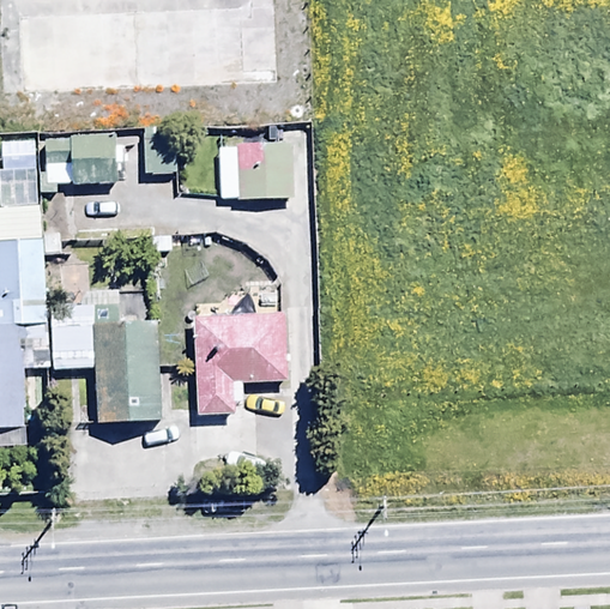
[(16,12),(18,96),(278,86),(275,0),(169,0),(170,6),(16,12)]
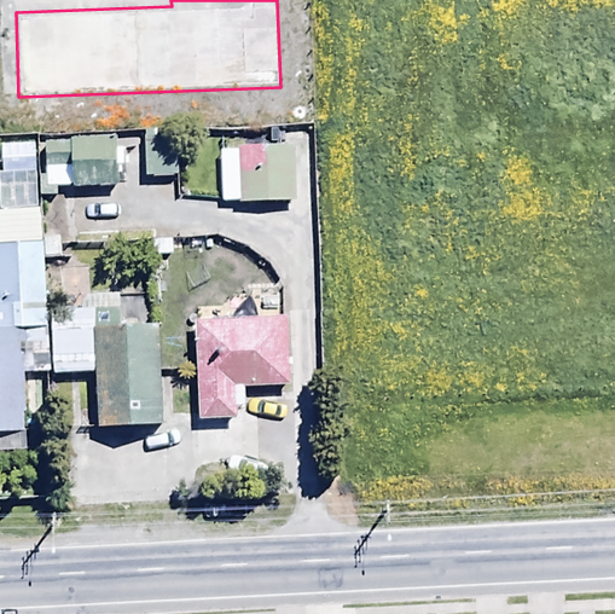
[(146,126),(146,174),(175,174),(175,126),(146,126)]
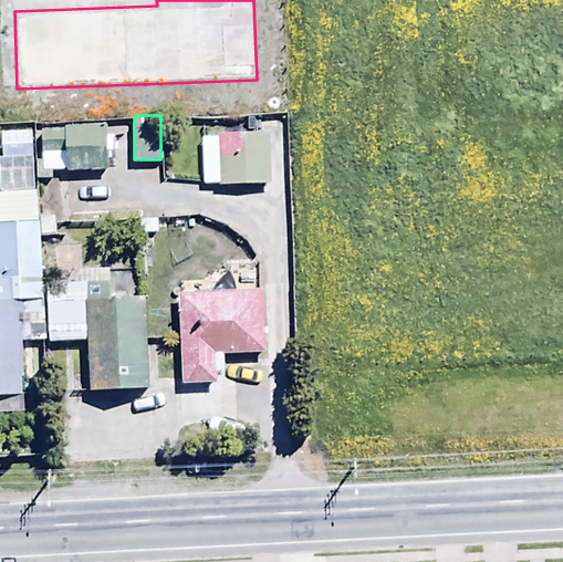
[(113,122),(41,125),(42,170),(106,168),(105,152),(114,152),(113,122)]
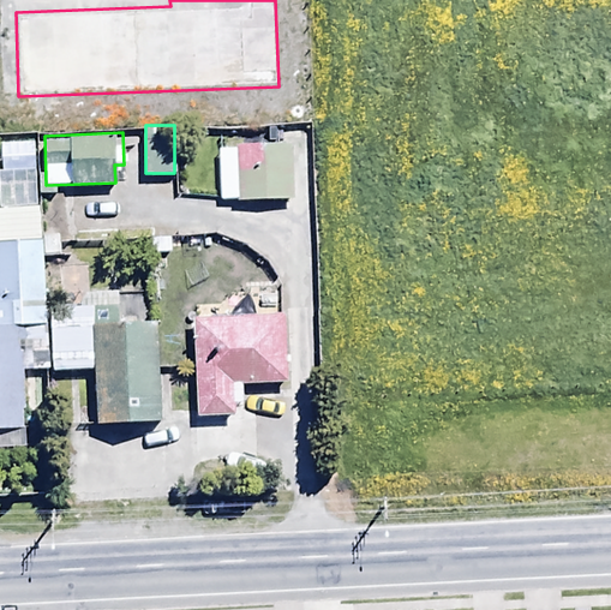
[(36,141),(1,142),(3,171),(36,169),(36,141)]
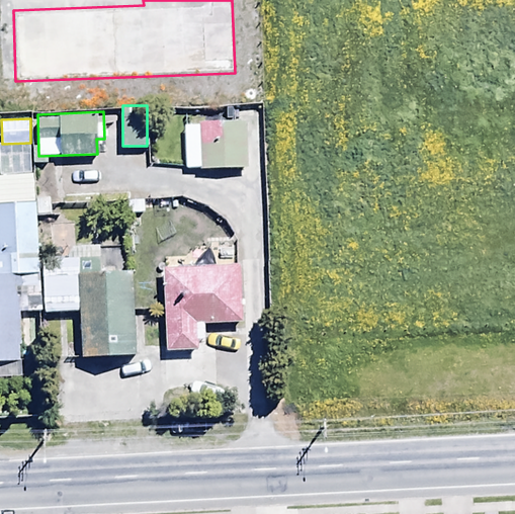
[(247,120),(186,121),(187,167),(248,166),(247,120)]
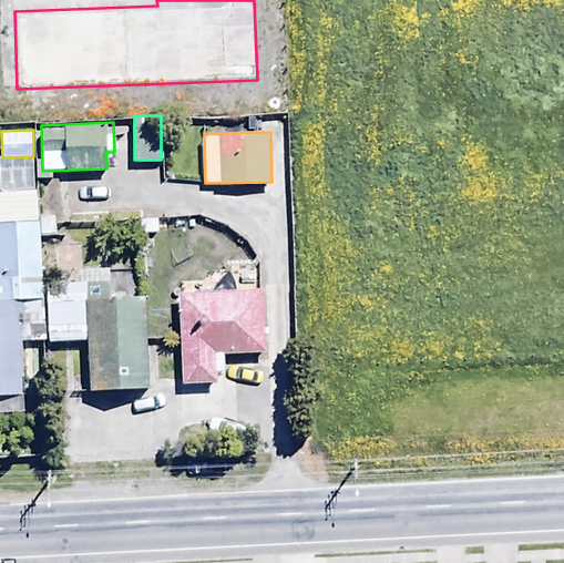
[(0,396),(26,396),(22,299),(42,298),(41,237),(57,236),(55,214),(40,214),(39,190),(0,191),(0,396)]
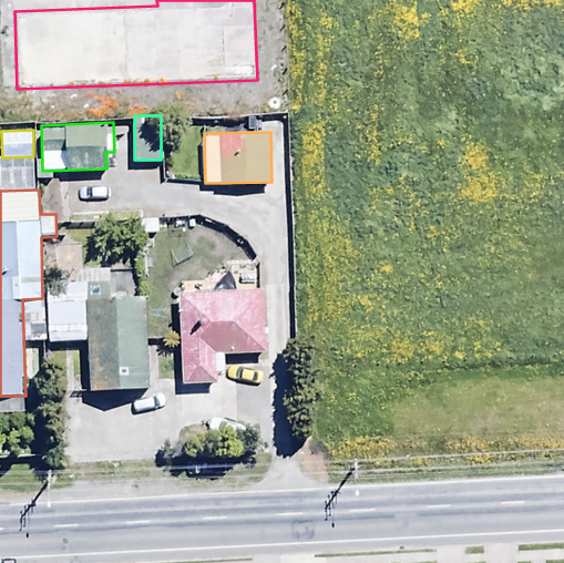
[(49,341),(88,340),(90,390),(147,388),(143,278),(47,283),(49,341)]
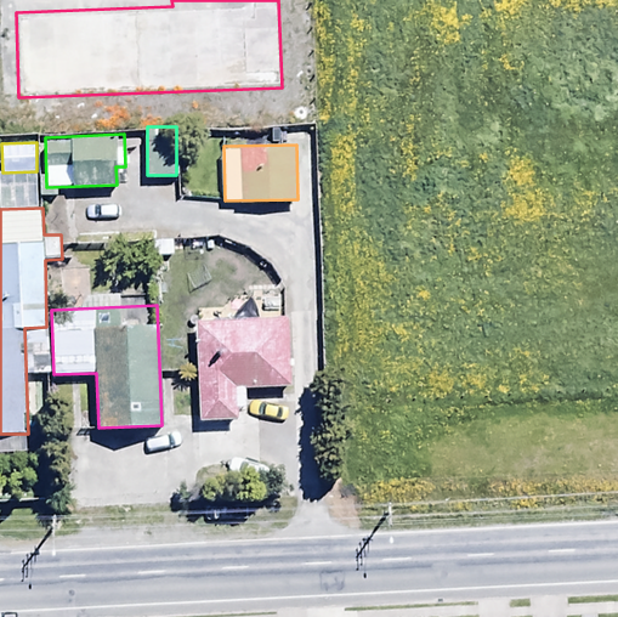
[(287,317),(198,318),(199,419),(239,418),(239,406),(247,406),(247,388),(288,386),(287,317)]
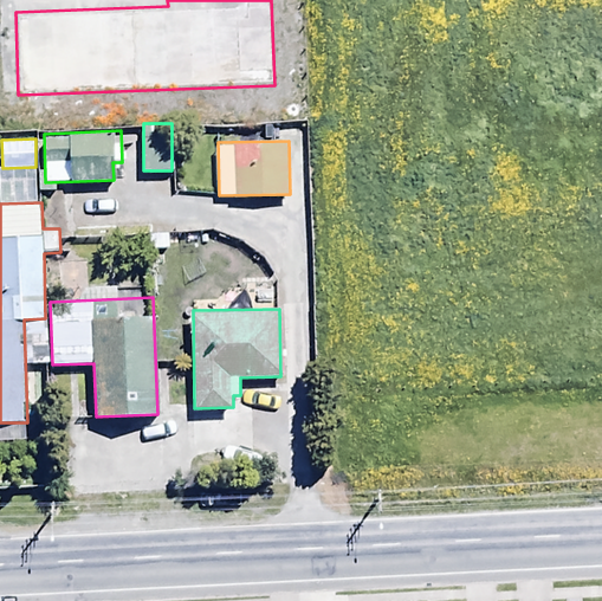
All buildings are outlined.
